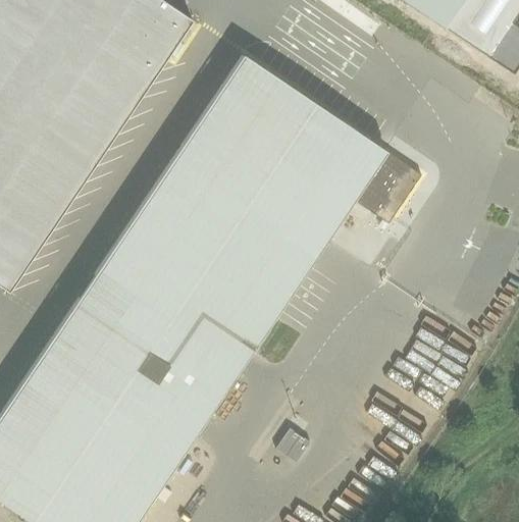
[(167,0),(0,0),(0,279),(184,10),(167,0)]
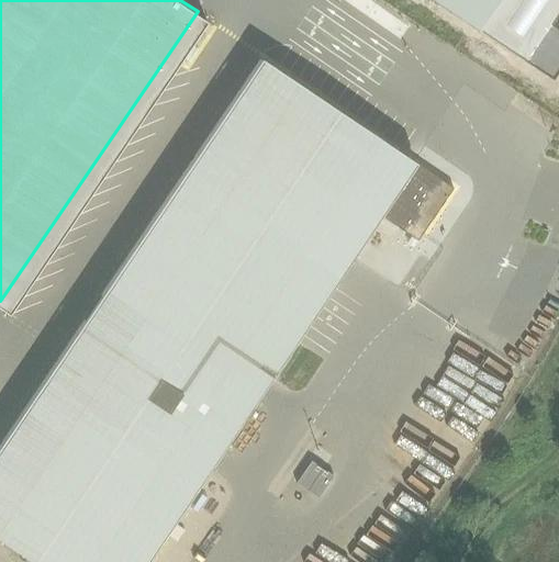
[(558,0),(413,0),(420,4),(422,0),(435,0),(480,31),(528,62),(558,13),(558,0)]
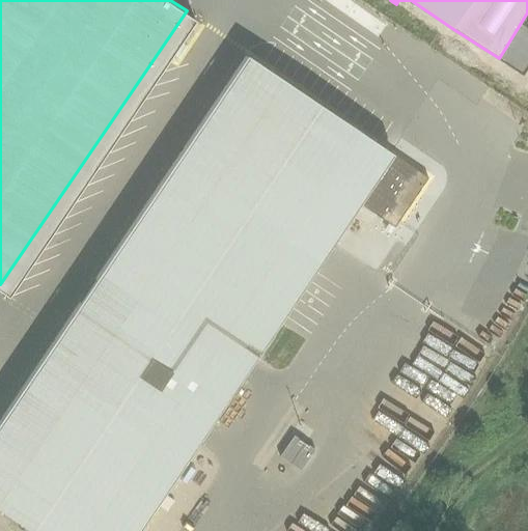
[(527,26),(523,23),(499,58),(525,76),(527,72),(527,26)]
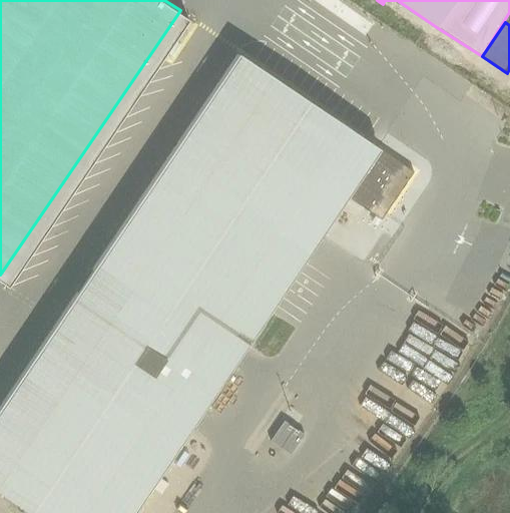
[(416,172),(240,54),(0,410),(0,489),(35,512),(135,512),(350,196),(384,220),(416,172)]
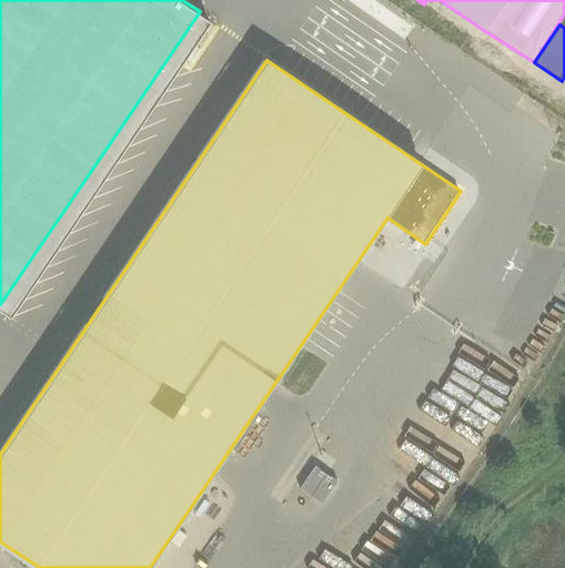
[(318,466),(302,488),(324,504),(340,482),(318,466)]
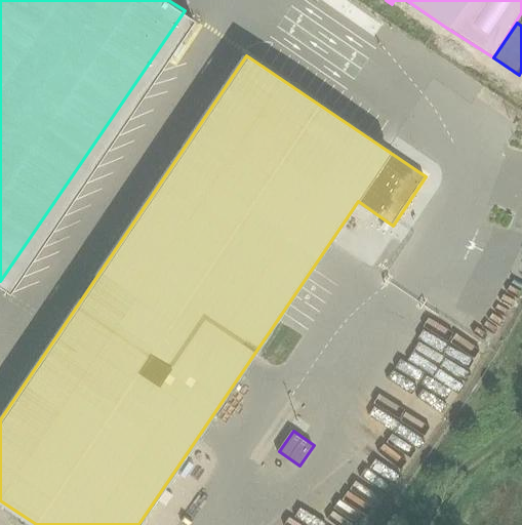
[(358,524),(329,509),(319,524),(358,524)]
